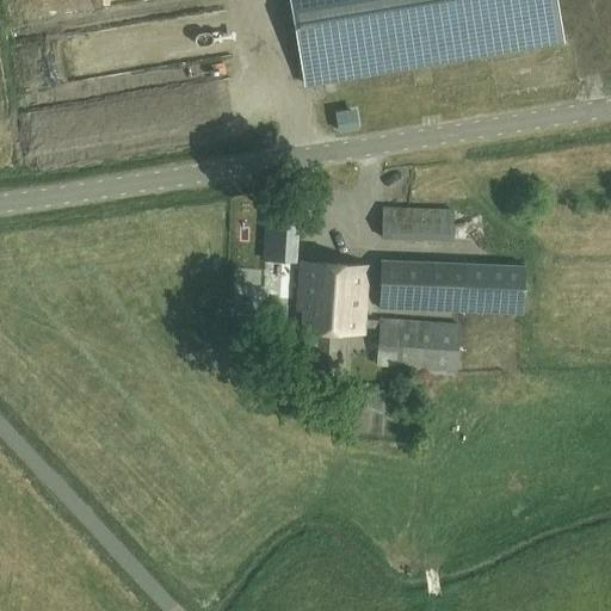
[(289,0),(304,84),(563,43),(555,0),(289,0)]
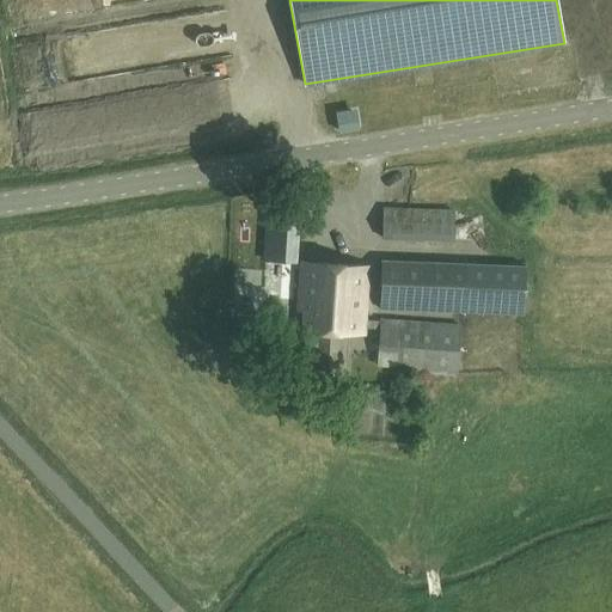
[(453,242),(454,201),(389,199),(386,207),(384,206),(380,238),(453,242)]
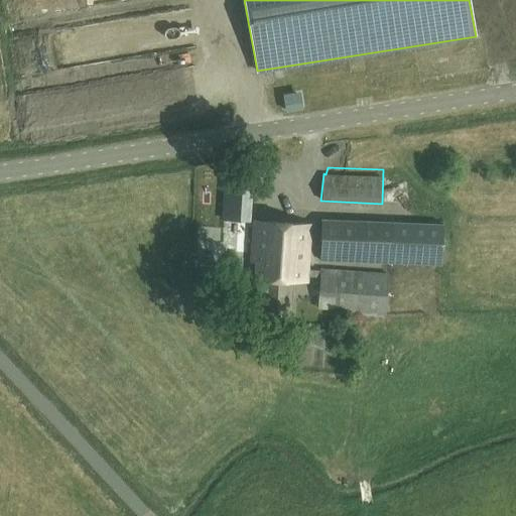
[(233,222),(250,223),(250,204),(233,204),(233,222)]
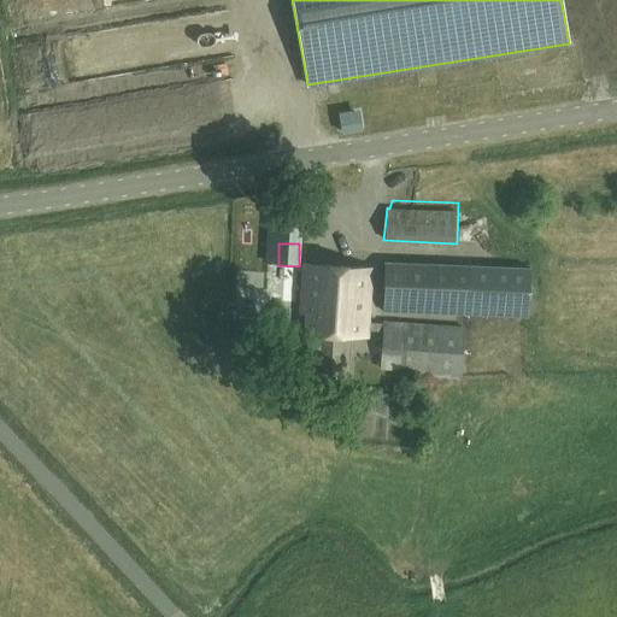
[(530,265),(383,258),(381,310),(528,317),(530,265)]
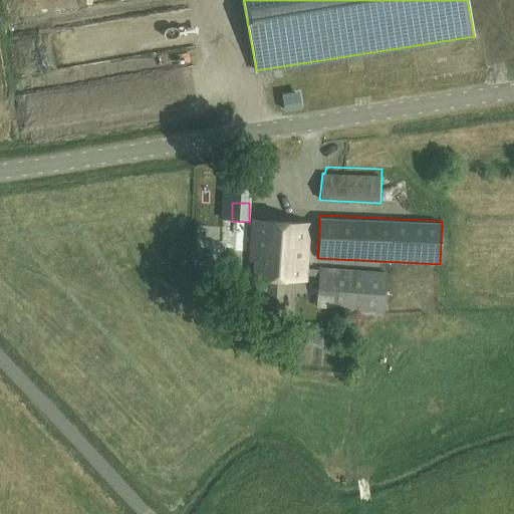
[(259,310),(288,312),(290,279),(305,280),(308,224),(253,220),(250,261),(256,261),(255,277),(261,278),(259,310)]
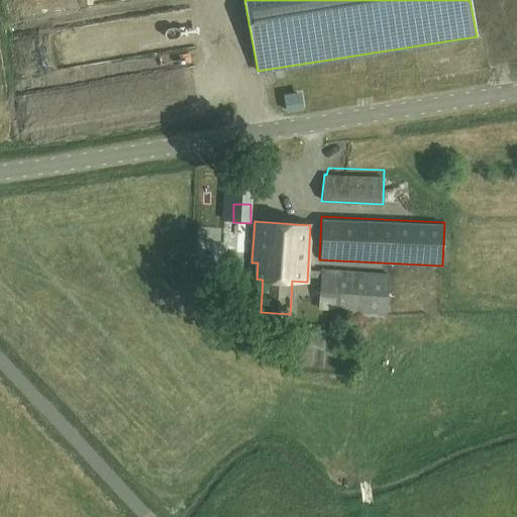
[(386,316),(389,274),(320,270),(318,295),(335,297),(335,312),(386,316)]
